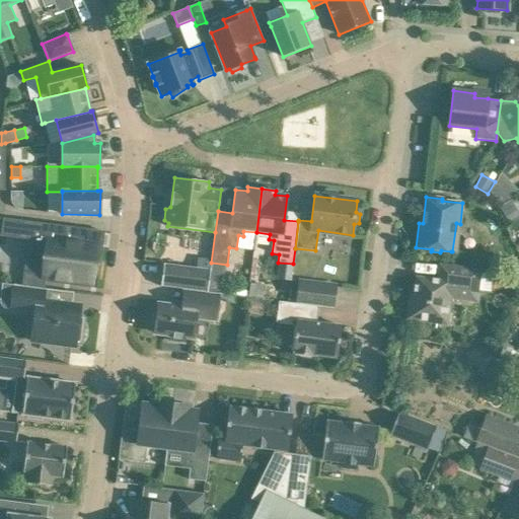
[(518,213),(511,200),(498,207),(507,222),(518,214),(518,213)]
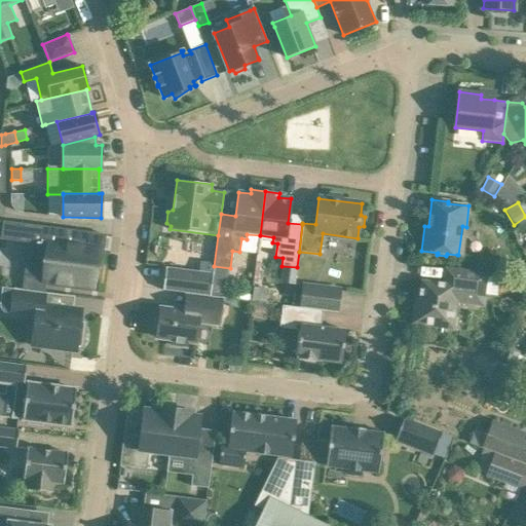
[(87,232),(13,223),(11,240),(31,242),(29,260),(46,262),(44,280),(92,287),(98,250),(85,249),(87,232)]
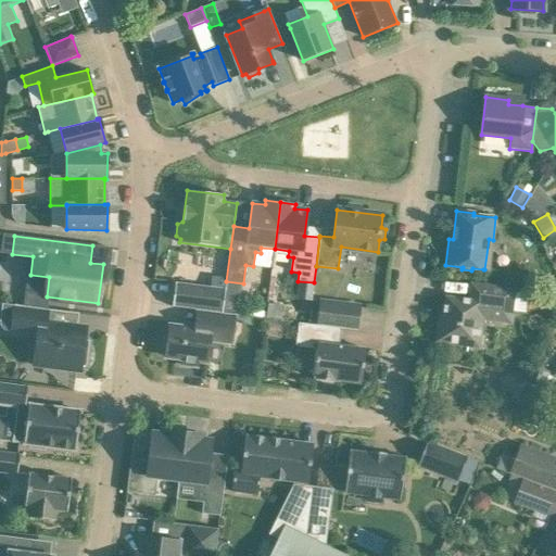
[(543,279),(542,290),(554,292),(555,281),(543,279)]
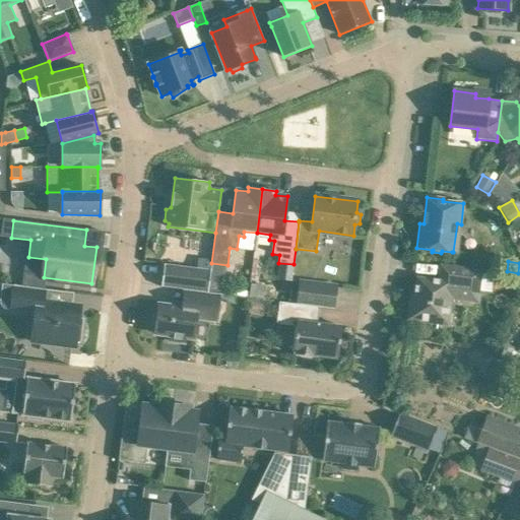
[(208,293),(211,270),(164,264),(160,286),(194,290),(208,293)]
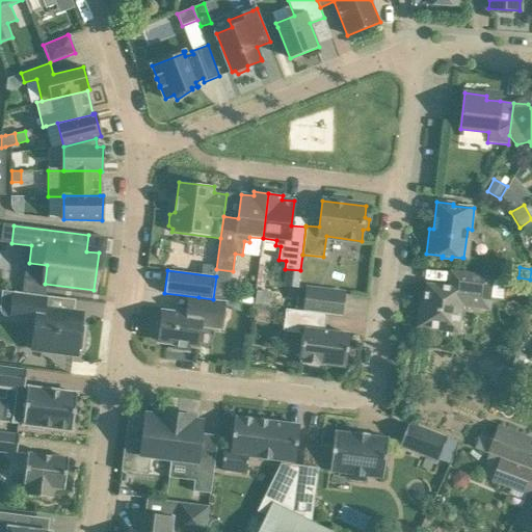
[(488,309),(489,301),(493,276),(462,272),(459,294),(453,293),(453,288),(426,285),(423,309),(420,308),(417,327),(437,329),(453,331),(458,331),(460,317),(461,306),(481,309),(488,309)]
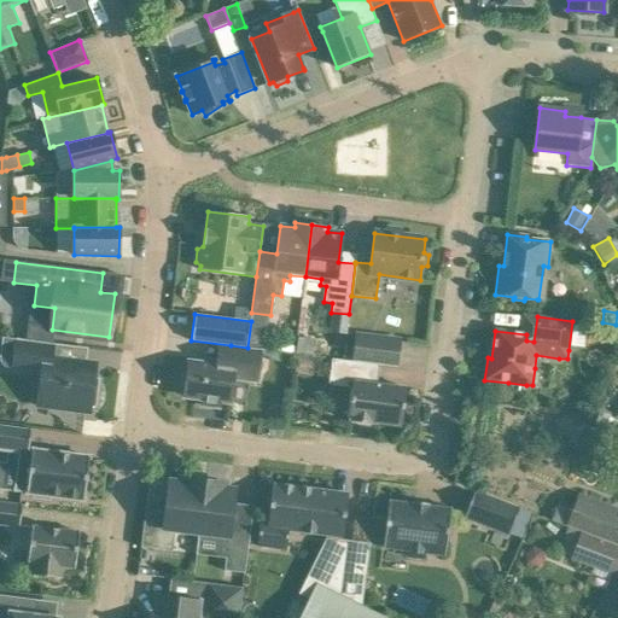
[(396,367),(400,340),(356,336),(354,361),(379,365),(396,367)]
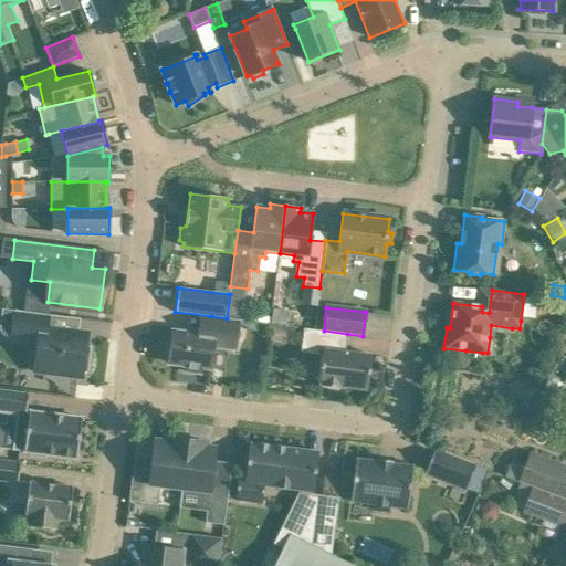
[(2,310),(0,325),(0,329),(0,332),(3,336),(8,337),(11,338),(12,336),(37,339),(33,371),(60,375),(82,377),(83,373),(86,371),(88,357),(85,357),(87,334),(48,328),(49,315),(14,311),(2,310)]
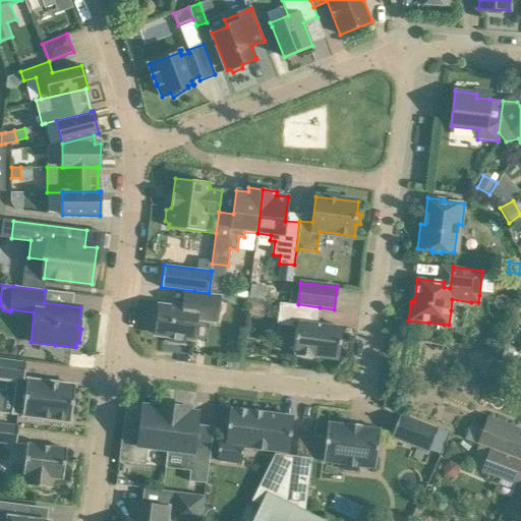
[(153,317),(153,322),(154,325),(156,328),(155,334),(170,336),(170,339),(172,341),(174,342),(180,343),(183,342),(185,340),(186,338),(194,339),(196,319),(217,322),(219,302),(236,305),(237,297),(220,295),(209,293),(194,291),(192,306),(183,304),(182,308),(159,305),(158,312),(155,314),(153,317)]
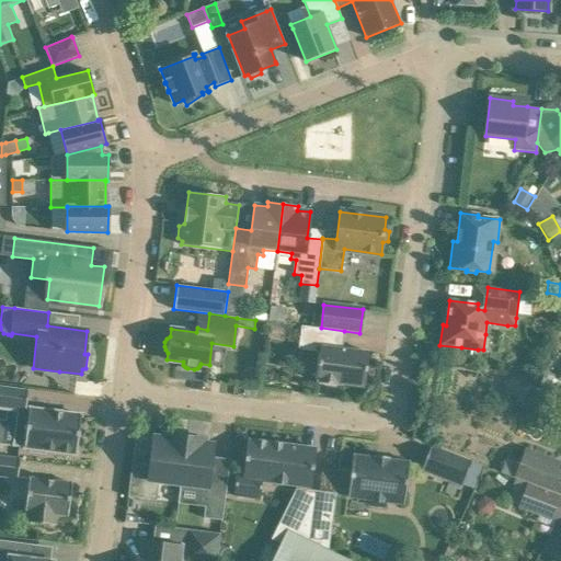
[(344,331),(321,328),(301,325),(298,350),(320,353),(316,380),(320,381),(320,382),(338,385),(338,384),(364,387),(368,352),(342,348),(344,331)]
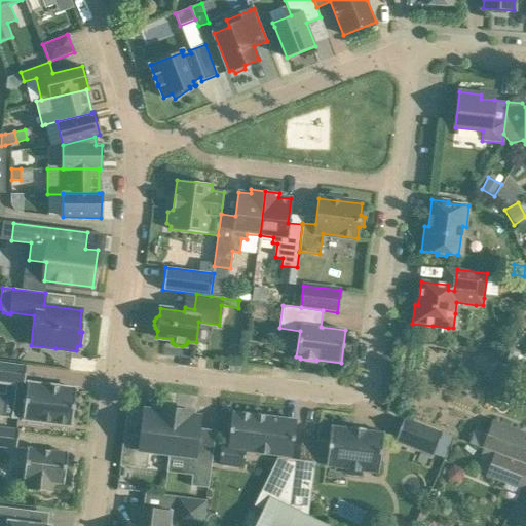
[(0,382),(16,384),(12,418),(28,420),(28,424),(42,425),(42,422),(72,425),(76,389),(24,383),(27,366),(0,362),(0,382)]
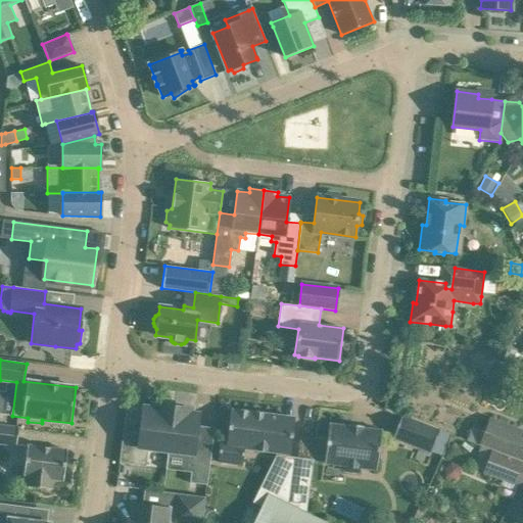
[(169,452),(174,407),(157,405),(157,409),(143,408),(139,434),(123,432),(119,464),(146,467),(148,449),(168,452),(169,452)]
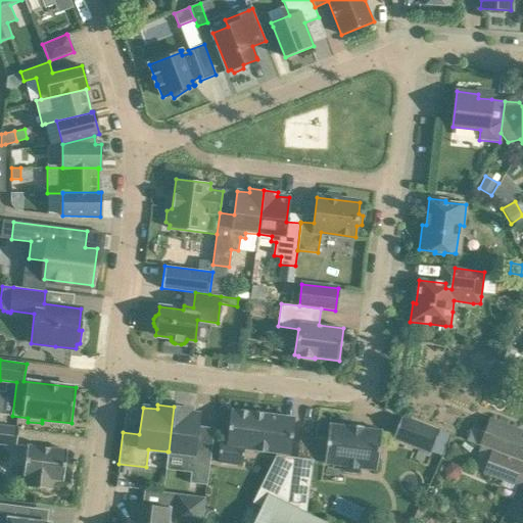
[(169,452),(168,452),(168,455),(188,458),(187,470),(191,470),(190,483),(206,485),(210,455),(194,453),(199,415),(190,413),(190,409),(174,407),(169,452)]
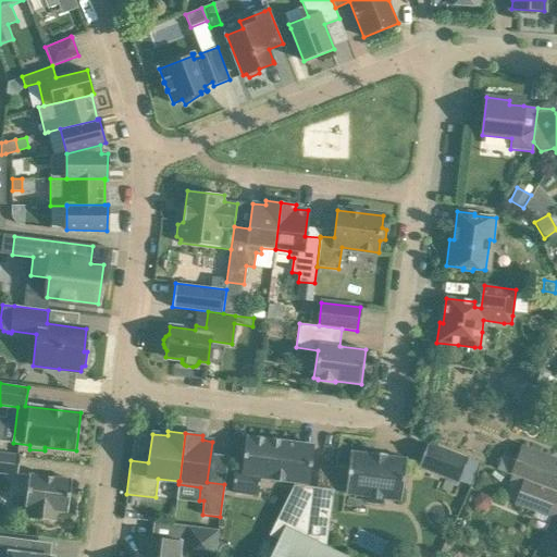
[(243,459),(242,471),(235,470),(233,492),(258,495),(260,478),(308,484),(313,445),(246,436),(245,442),(242,445),(239,455),(243,459)]
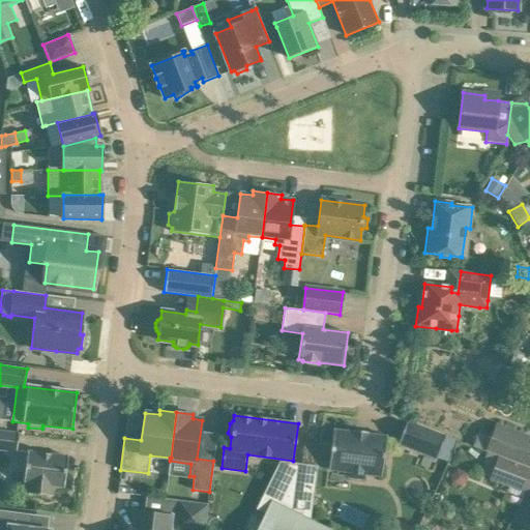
[(407,420),(399,444),(437,459),(446,436),(407,420)]
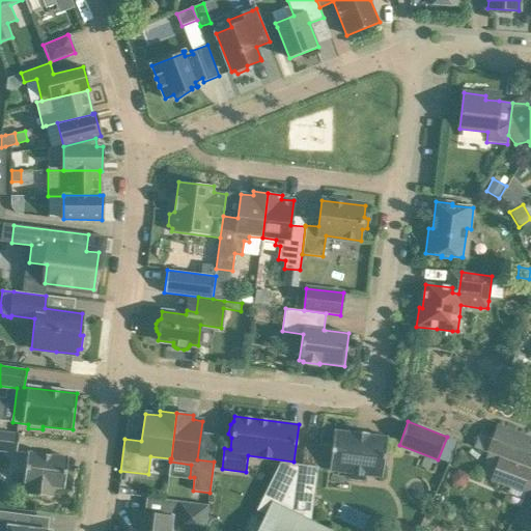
[(495,423),(483,450),(487,452),(500,456),(530,468),(530,442),(520,439),(522,434),(499,424),(495,423)]
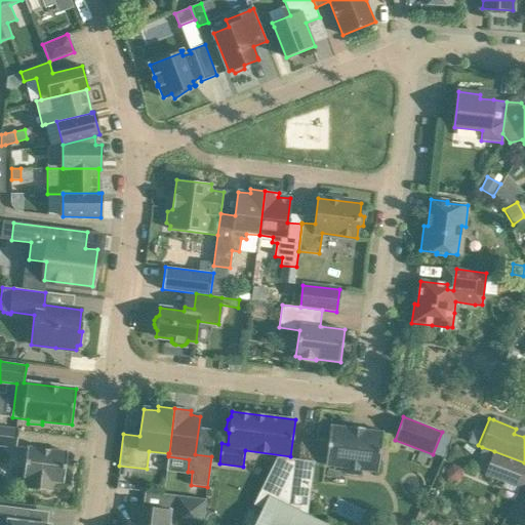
[(0,445),(16,447),(18,430),(0,427),(0,445)]
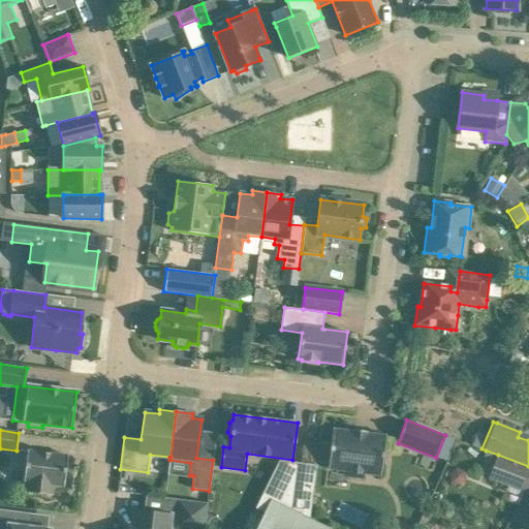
[(333,430),(331,444),(328,469),(349,471),(348,476),(363,478),(364,473),(381,475),(386,436),(366,434),(366,432),(354,430),(353,432),(333,430)]
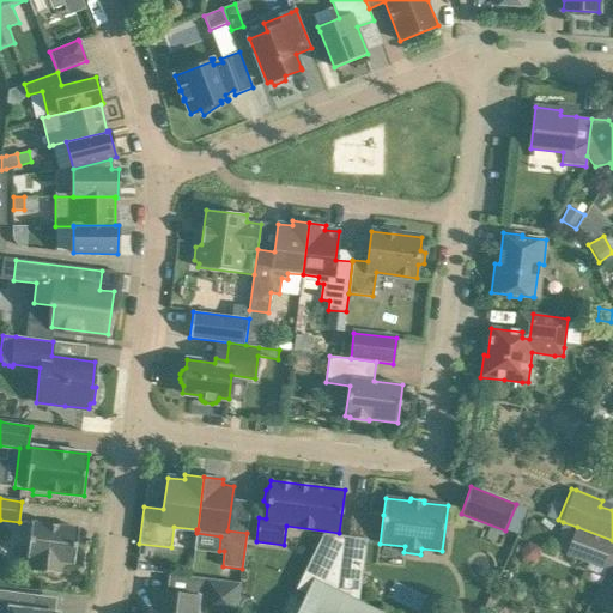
[(363,538),(365,515),(352,513),(350,536),(363,538)]
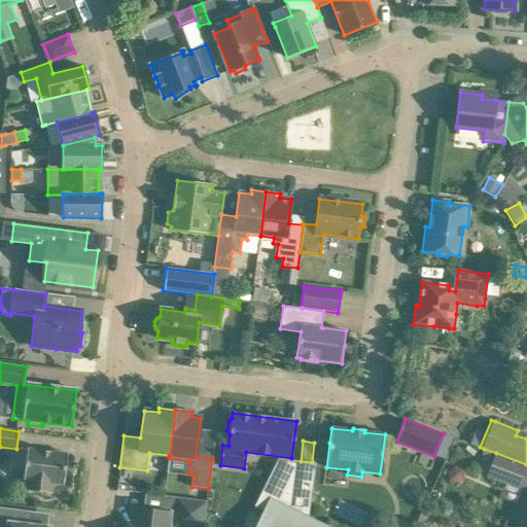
[(23,480),(28,481),(26,491),(51,494),(54,484),(64,485),(68,454),(27,449),(23,480)]
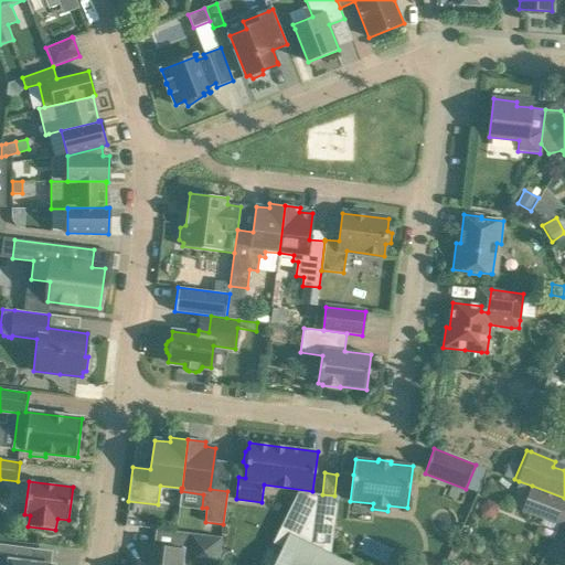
[(523,509),(522,511),(543,519),(545,513),(564,521),(564,498),(532,486),(523,509)]
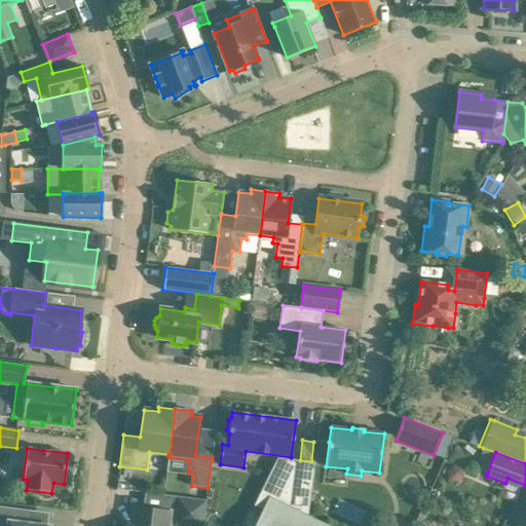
[(313,468),(299,466),(280,464),(265,495),(269,497),(307,516),(313,468)]
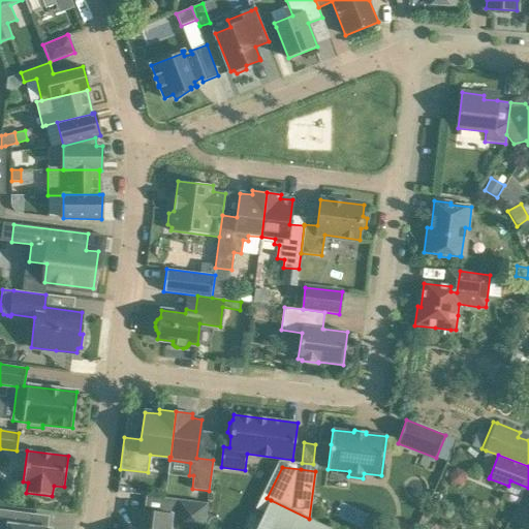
[(467,480),(465,471),(457,467),(449,473),(450,483),(459,486),(467,480)]
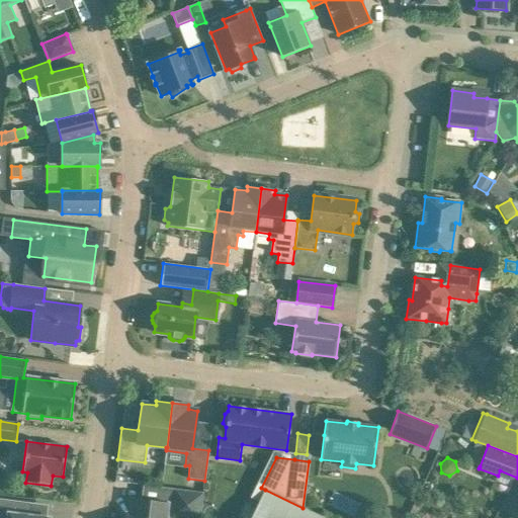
[(127,514),(126,517),(166,517),(169,517),(199,517),(203,493),(163,488),(161,504),(132,500),(130,514),(127,514)]
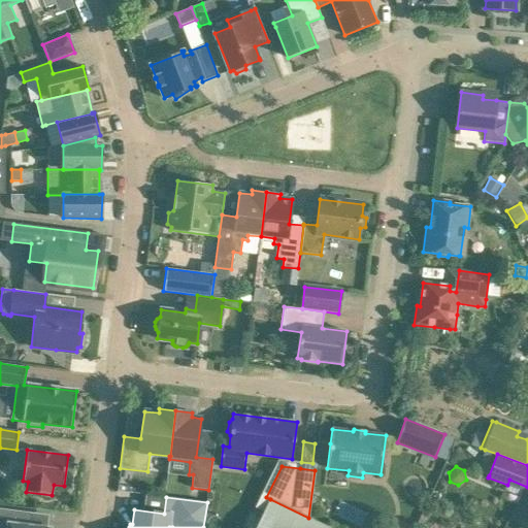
[(328,527),(308,518),(270,499),(255,527),(328,527)]
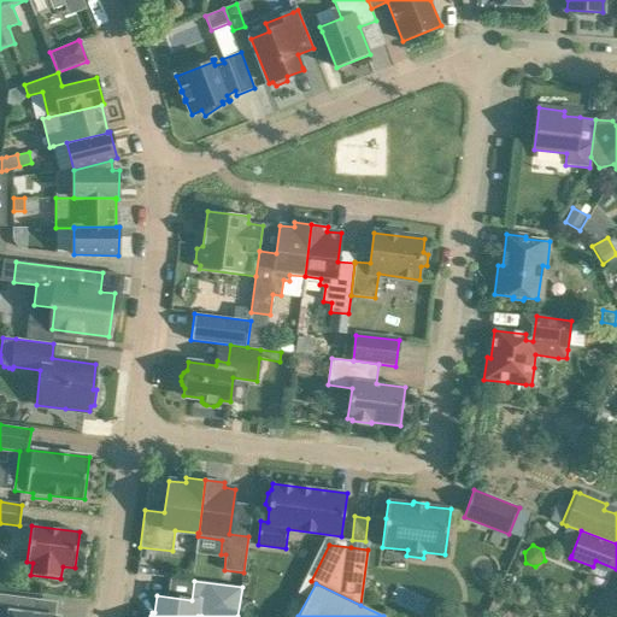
[(616,616),(616,591),(616,593),(607,589),(599,610),(616,616)]
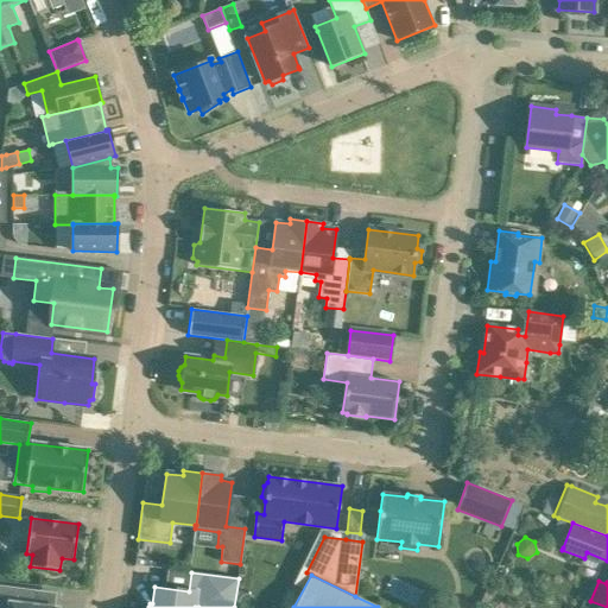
[(42,607),(32,607),(35,590),(0,586),(0,607),(42,607)]
